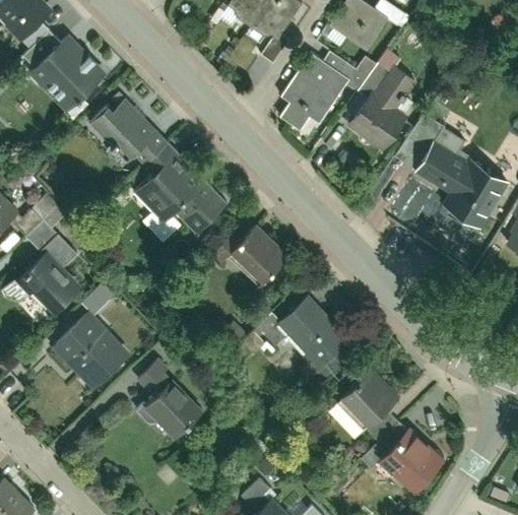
[(55,12),(43,0),(0,0),(0,1),(0,22),(22,45),(55,12)]
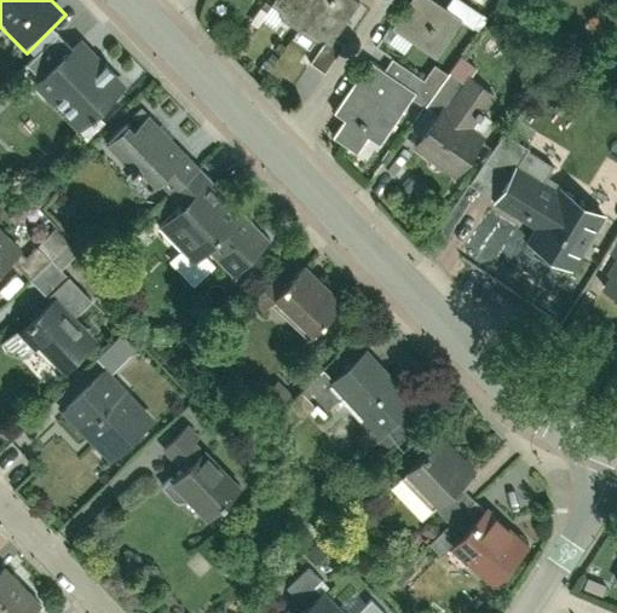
[(329,51),(359,9),(346,0),(284,0),(275,13),(329,51)]
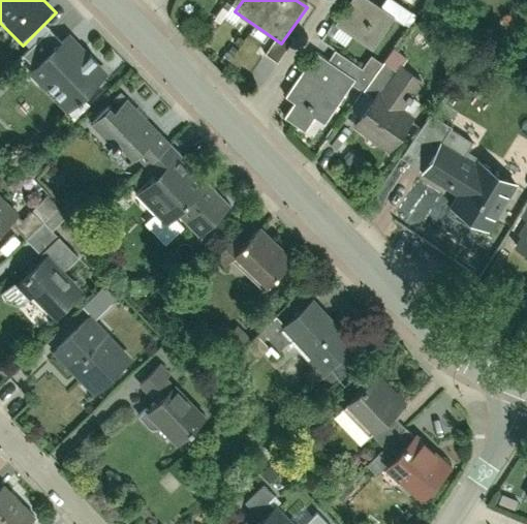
[(361,0),(360,0),(340,30),(378,56),(399,25),(361,0)]
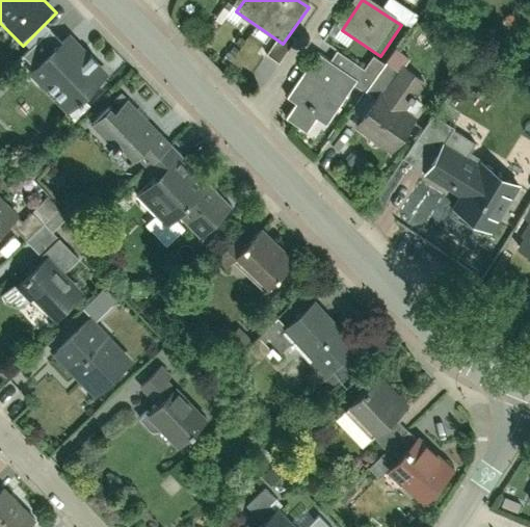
[(110,74),(72,33),(30,74),(68,113),(110,74)]
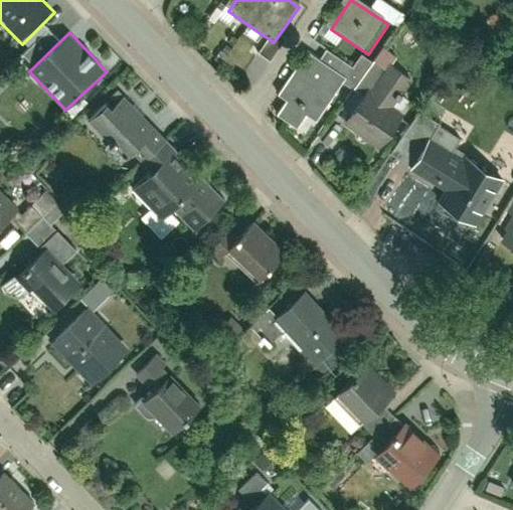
[(268,39),(258,56),(271,63),(280,46),(268,39)]
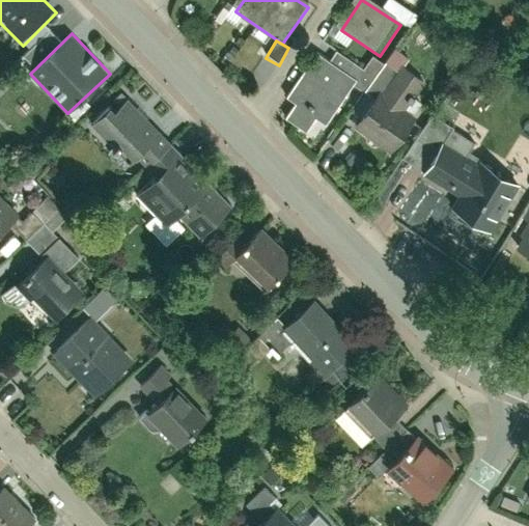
[(318,59),(289,104),(296,108),(285,125),(307,138),(317,122),(328,129),(357,84),(318,59)]
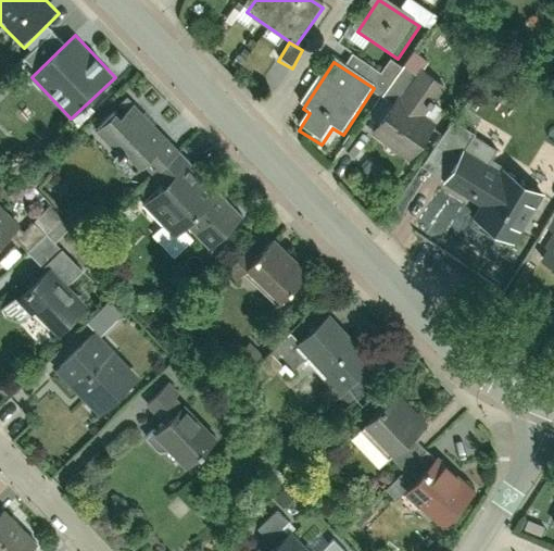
[(243,73),(261,83),(266,73),(249,63),(243,73)]
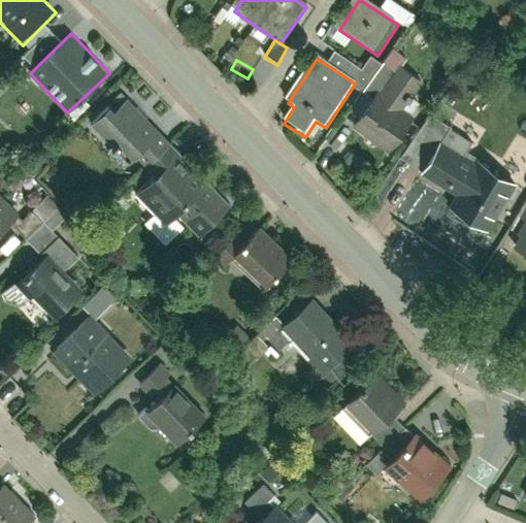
[(372,105),(355,133),(395,158),(414,129),(399,121),(422,85),(402,72),(379,109),(372,105)]
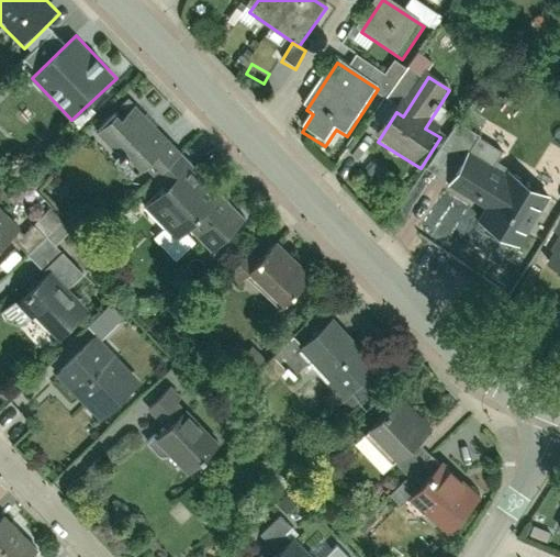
[(246,216),(140,102),(125,115),(121,110),(97,132),(135,174),(144,166),(165,188),(146,205),(177,238),(188,227),(210,251),(246,216)]
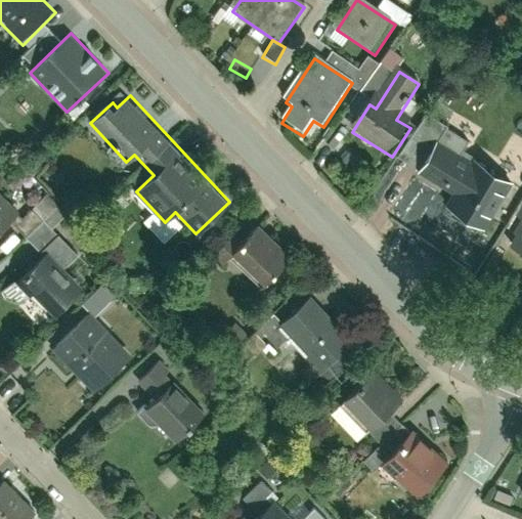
[(442,211),(479,233),(510,182),(475,161),(468,173),(432,150),(416,177),(450,199),(442,211)]
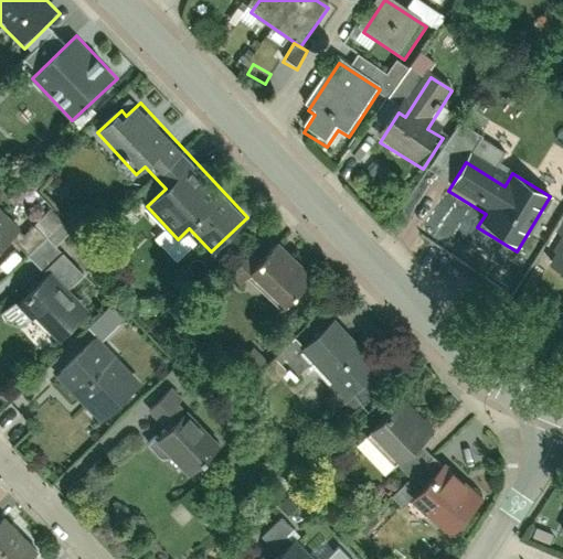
[(0,250),(23,228),(0,204),(0,250)]
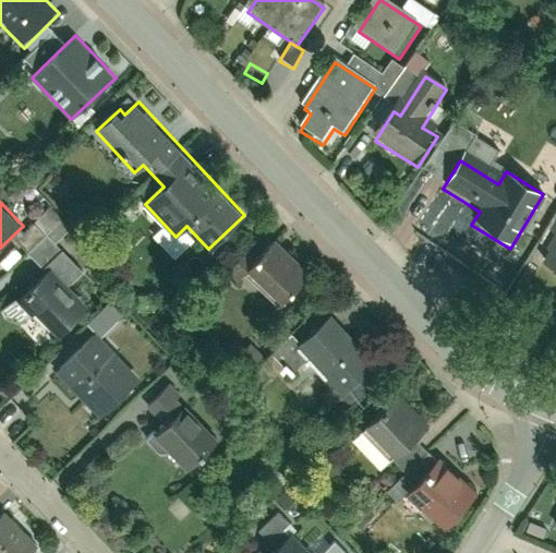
[(555,235),(538,266),(555,277),(555,235)]
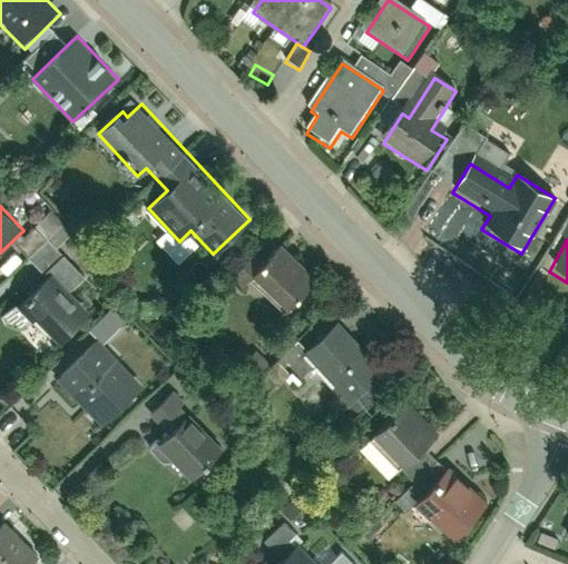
[(57,344),(90,310),(72,293),(88,277),(54,240),(32,261),(48,277),(19,305),(57,344)]
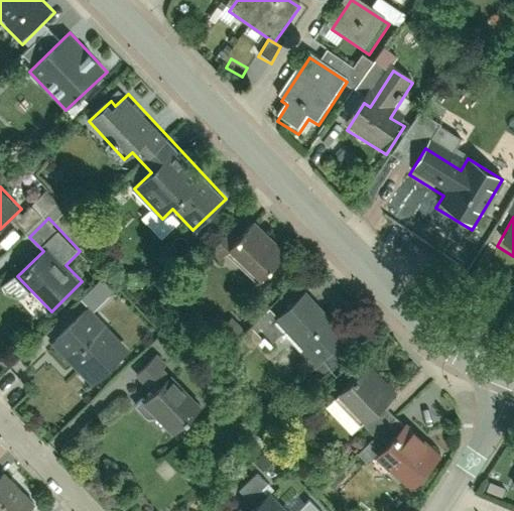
[(288,254),(255,222),(229,248),(263,280),(288,254)]
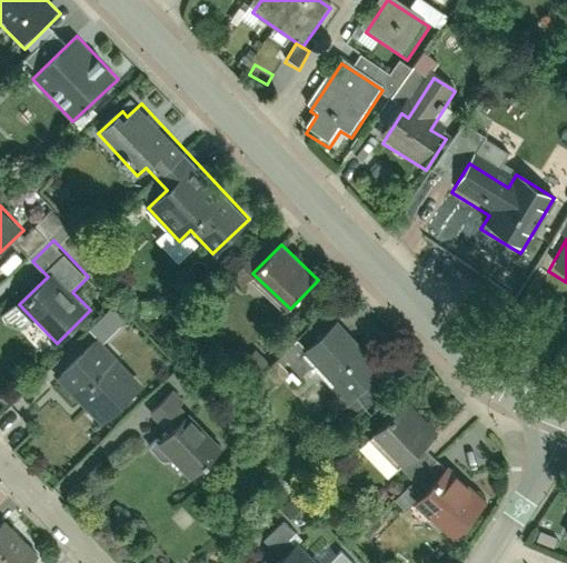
[(242,288),(247,270),(235,268),(231,285),(242,288)]
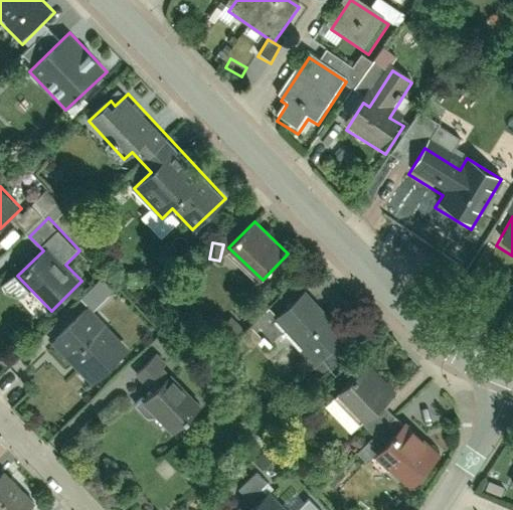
[(356,340),(306,290),(279,316),(271,308),(253,325),(272,344),(282,334),(322,374),(356,340)]
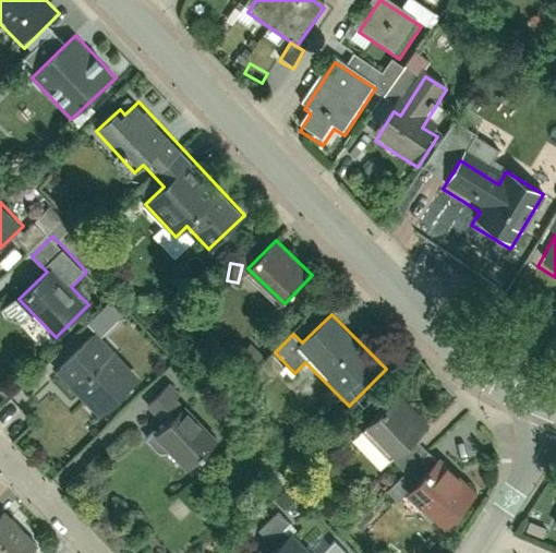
[(103,417),(141,379),(97,334),(59,372),(103,417)]
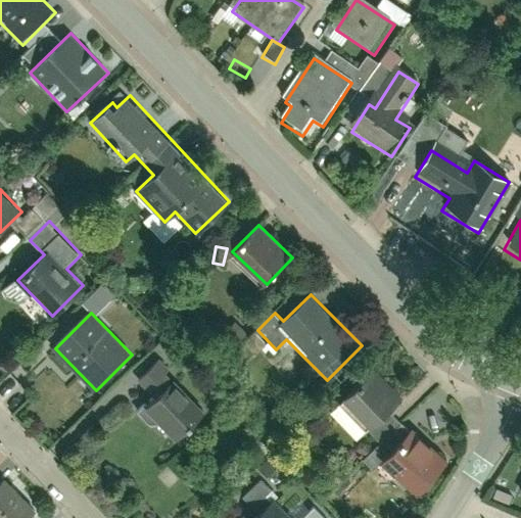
[(175,438),(205,410),(160,361),(140,379),(156,396),(146,407),(175,438)]
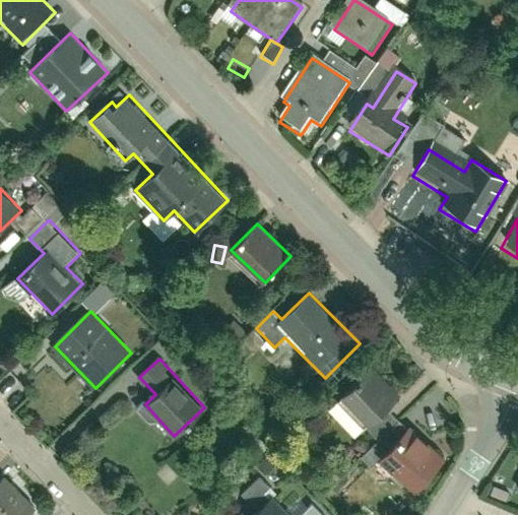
[(403,393),(376,365),(342,398),(370,427),(403,393)]
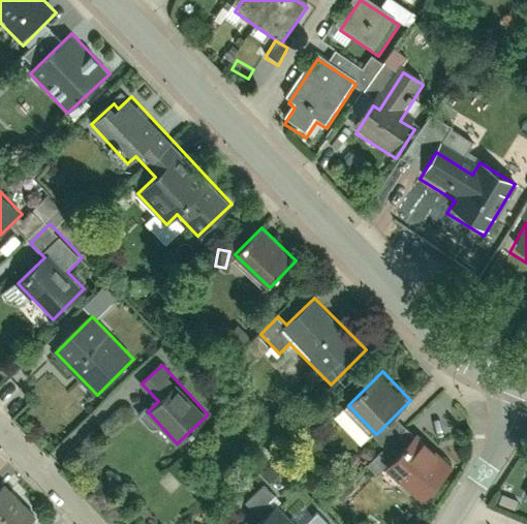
[(457,467),(420,432),(390,464),(427,498),(457,467)]
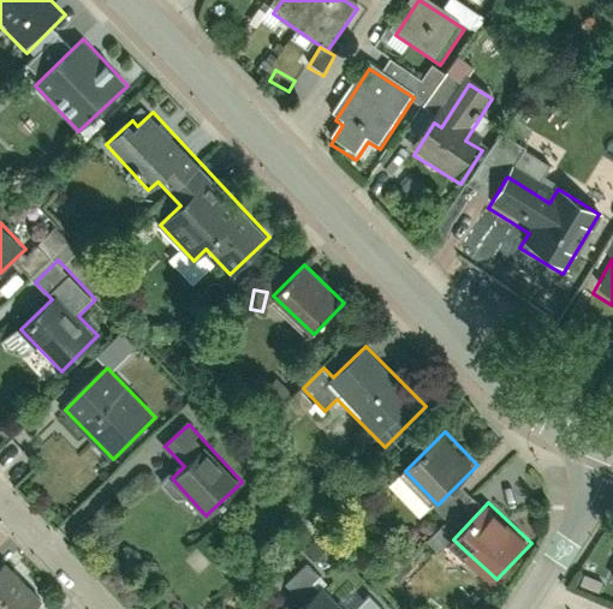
[(39,608),(47,602),(10,563),(0,572),(0,608),(39,608)]
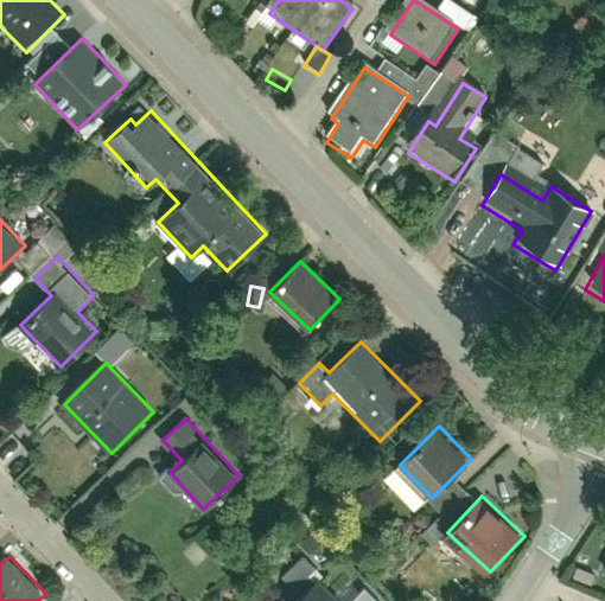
[(343,600),(319,579),(298,600),(343,600)]
